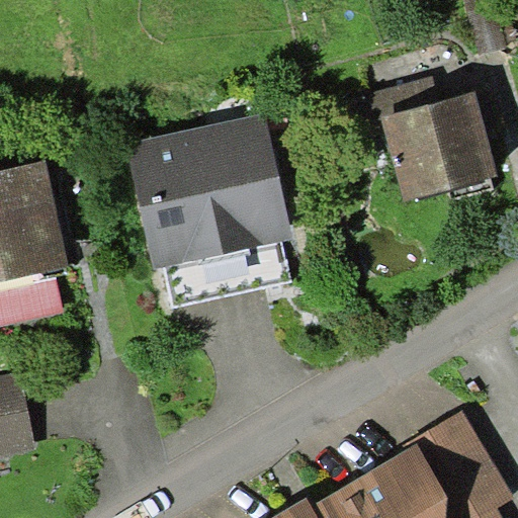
[(370,121),(381,118),(404,201),(498,177),(476,93),(440,102),(433,76),(363,95),(370,121)]
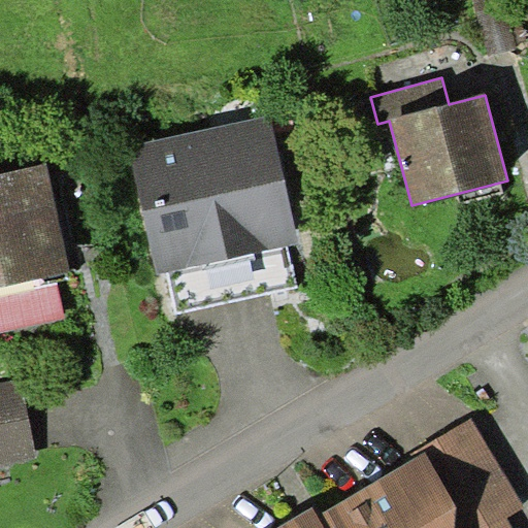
[(271,116),(129,145),(157,274),(168,271),(176,312),(298,287),(290,245),(299,243),(271,116)]
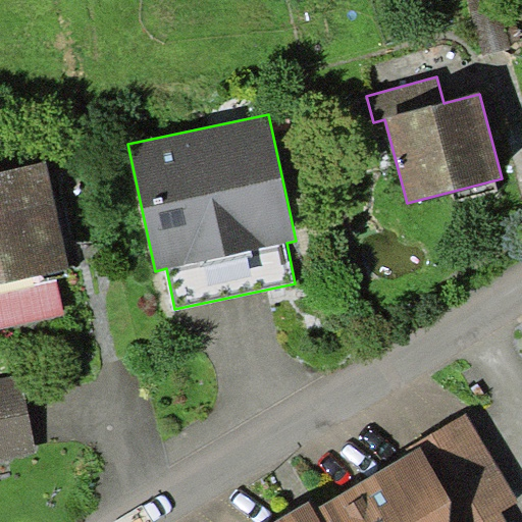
[(46,161),(0,170),(0,327),(64,314),(55,272),(69,269),(46,161)]
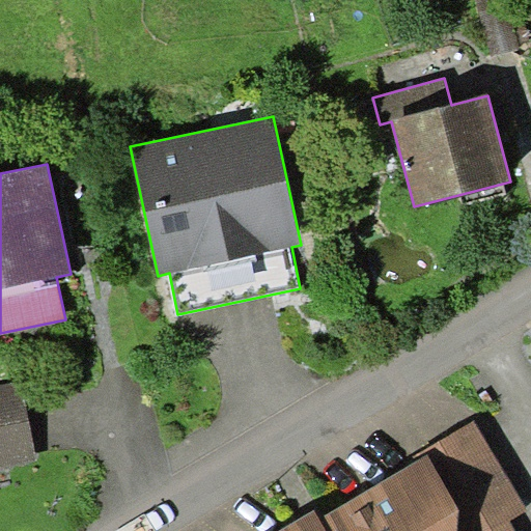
[(23,380),(0,384),(0,467),(38,459),(23,380)]
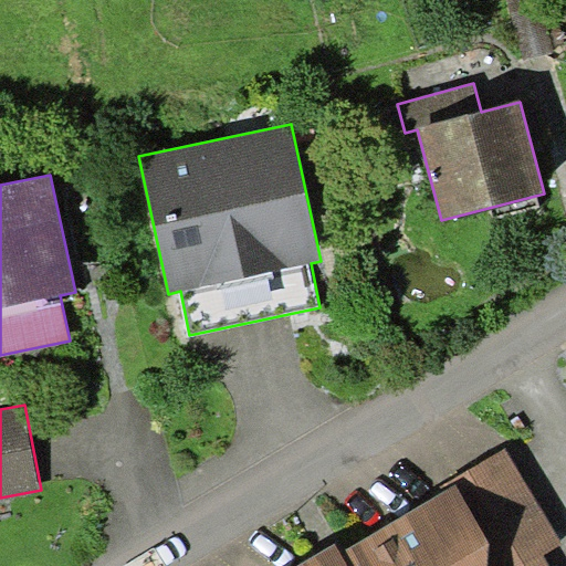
[(453,478),(457,483),(505,565),(551,565),(544,554),(563,543),(506,447),(453,478)]
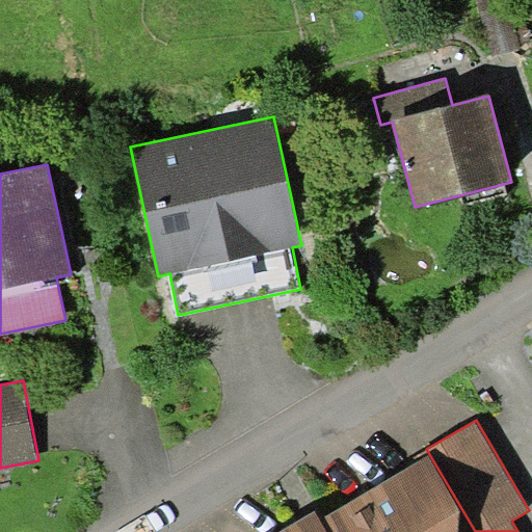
[(315,509),(276,531),(475,531),(429,454),(320,519),(315,509)]
